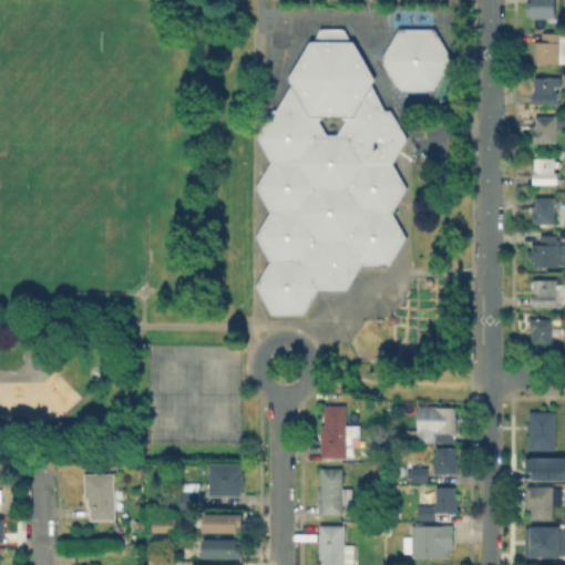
[(534,0),(558,0),(558,19),(534,19),(534,0)]
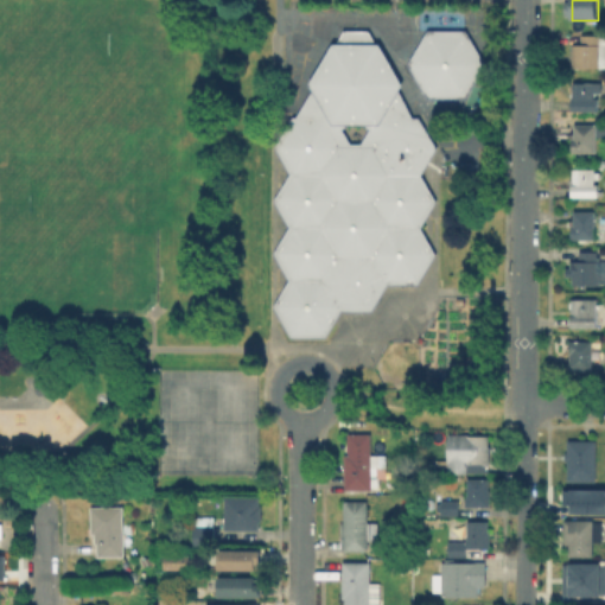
[(426,30),(466,31),(485,65),(465,100),(427,99),(407,64),(426,30)]
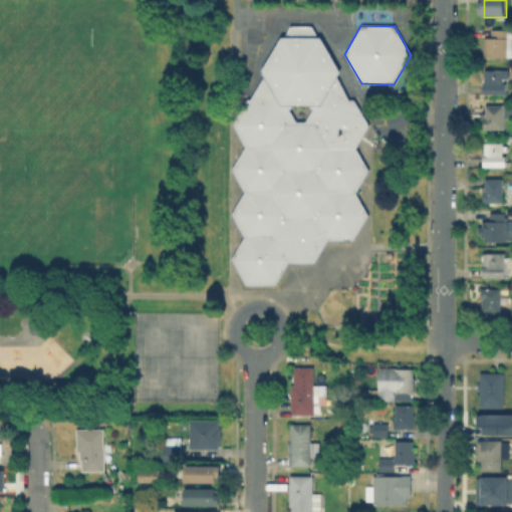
[(244,238),(230,260),(244,286),(275,286),(288,263),(314,264),(326,242),(353,242),(365,216),(355,193),(365,171),(355,149),(368,125),(354,100),(348,100),(337,77),(341,70),(321,37),(318,37),(311,26),(290,26),(284,36),(282,37),(262,72),(264,75),(249,100),(246,100),(231,124),(244,148),(231,171),(244,193),(231,215),(244,238)]
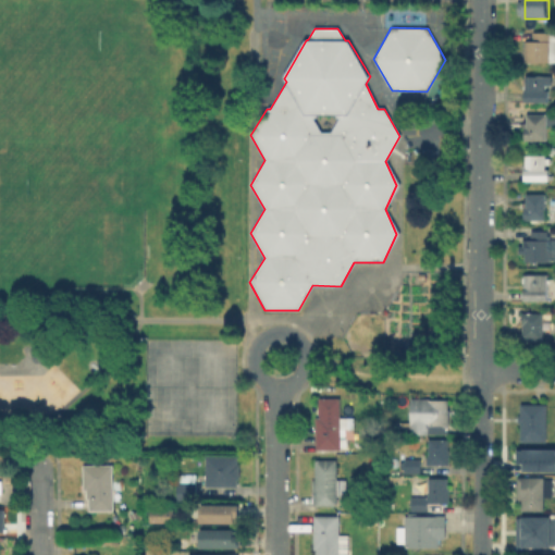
[(554,34),(554,63),(522,63),(522,42),(531,42),(531,34),(554,34)]
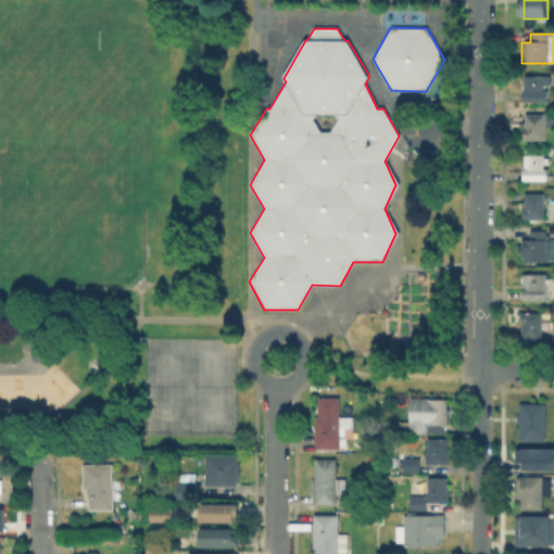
[(551,77),(551,89),(542,88),(543,92),(546,92),(548,103),(521,104),(521,91),(524,91),(524,78),(551,77)]
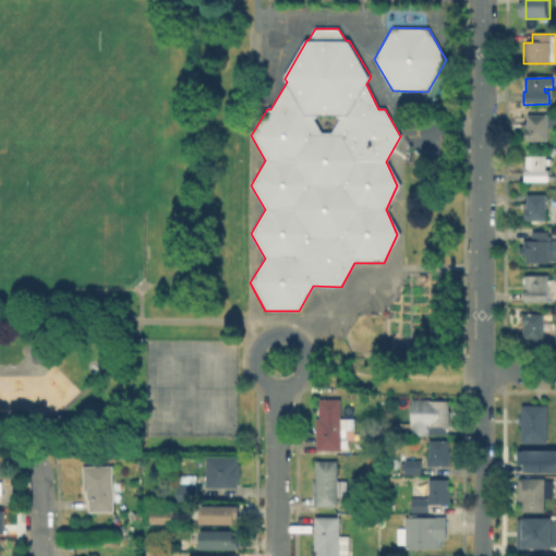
[(545,116),(545,142),(524,142),(523,129),(522,129),(522,124),(520,124),(520,116),(545,116)]
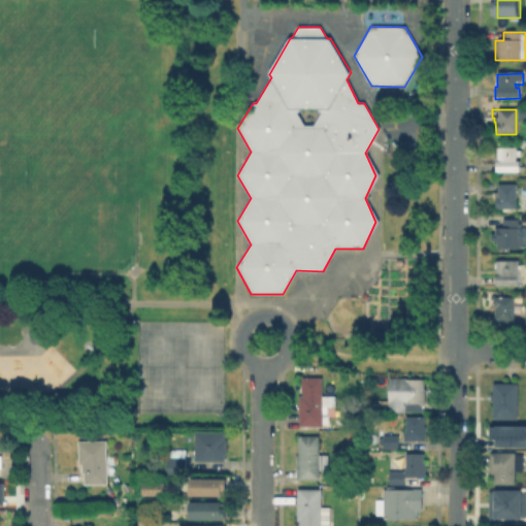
[(518,161),(518,165),(522,165),(522,171),(519,170),(519,172),(495,172),(495,162),(496,162),(496,149),(515,148),(515,151),(519,151),(520,157),(515,157),(515,161),(518,161)]
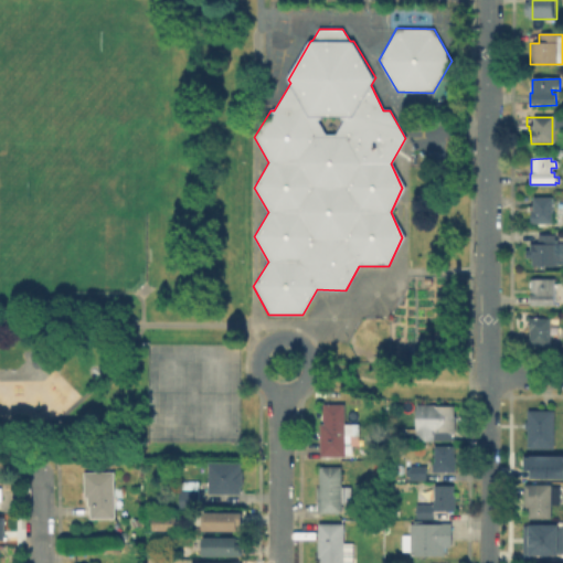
[(554,199),(553,225),(530,225),(530,213),(531,213),(531,208),(533,208),(534,199),(554,199)]
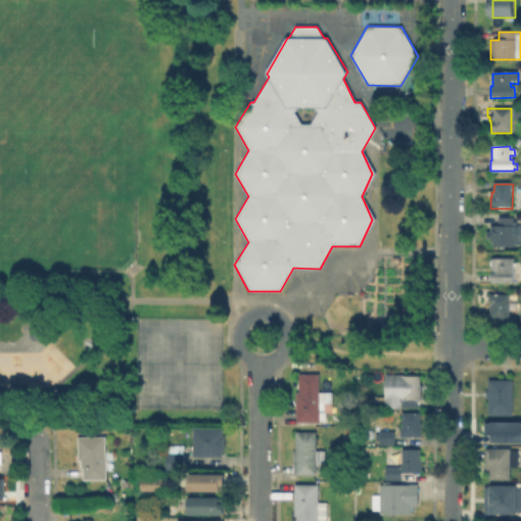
[(512,218),(513,245),(491,245),(491,238),(489,238),(489,226),(496,226),(496,218),(512,218)]
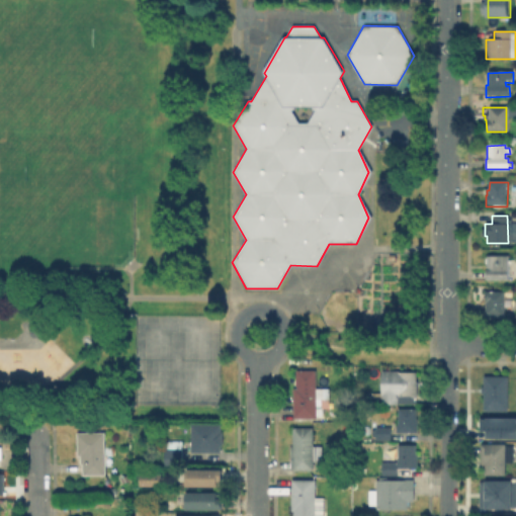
[(507,256),(507,280),(486,280),(485,270),(486,270),(486,256),(507,256)]
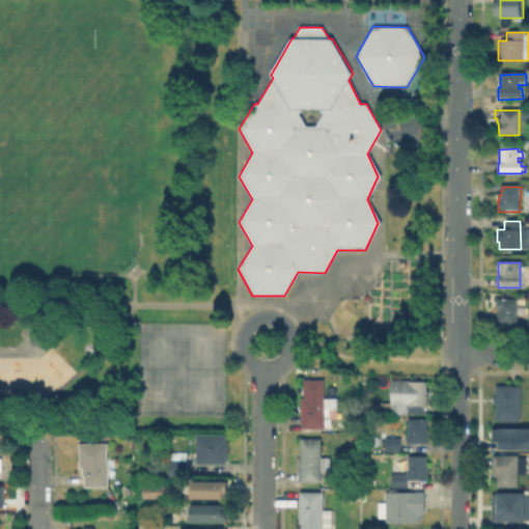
[(517,301),(516,326),(497,326),(497,311),(497,301),(517,301)]
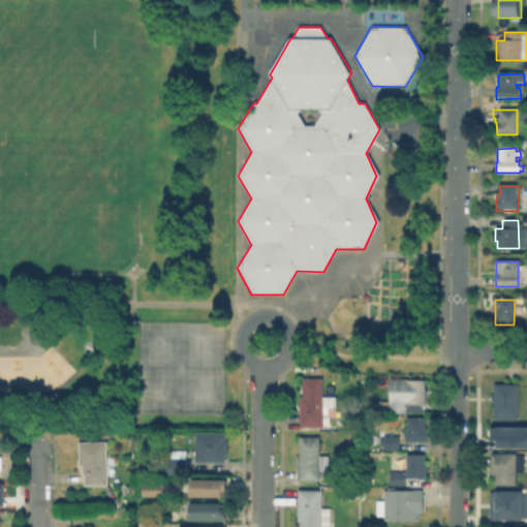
[(322,408),(322,427),(299,428),(299,397),(302,397),(302,378),(321,378),(322,397),(330,397),(330,408),(322,408)]
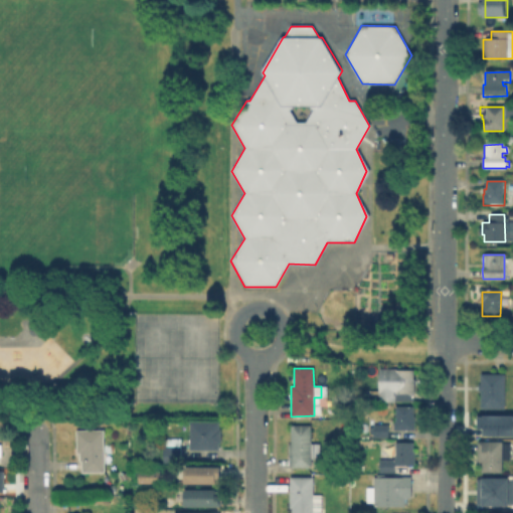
[(413,379),(414,403),(397,403),(397,401),(380,401),(379,388),(379,387),(379,371),(413,370),(413,379)]
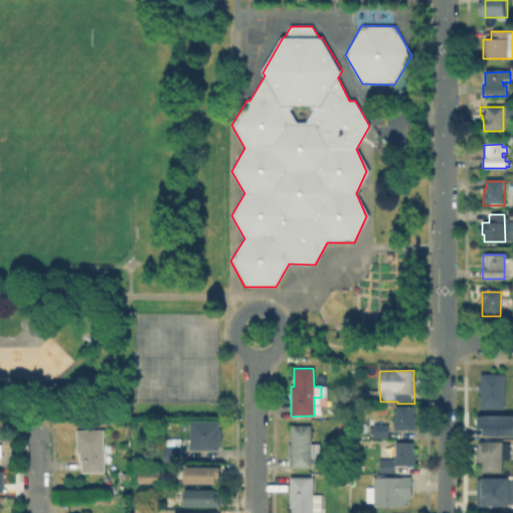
[(505,376),(505,410),(481,410),(481,393),(479,393),(479,386),(481,386),(481,375),(505,376)]
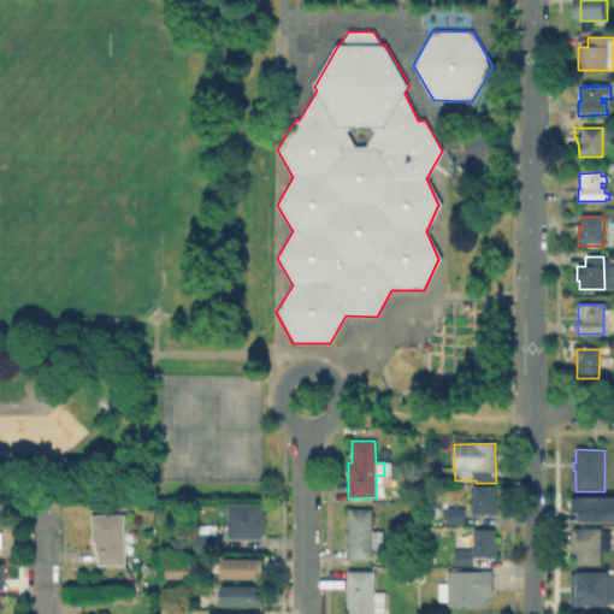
[(495,517),(472,517),(472,507),(471,489),(479,488),(495,488),(495,517)]
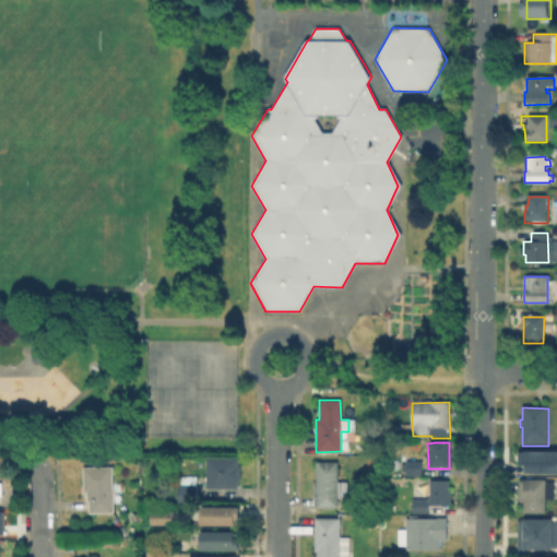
[(555,472),(555,450),(513,450),(513,472),(555,472)]
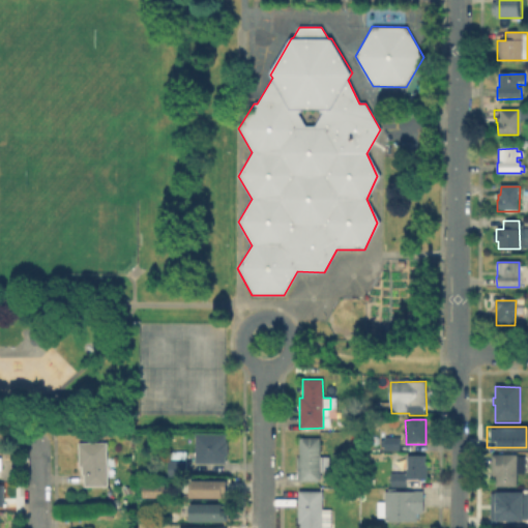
[(225,436),(225,443),(226,443),(226,458),(225,458),(225,465),(195,465),(195,435),(225,436)]
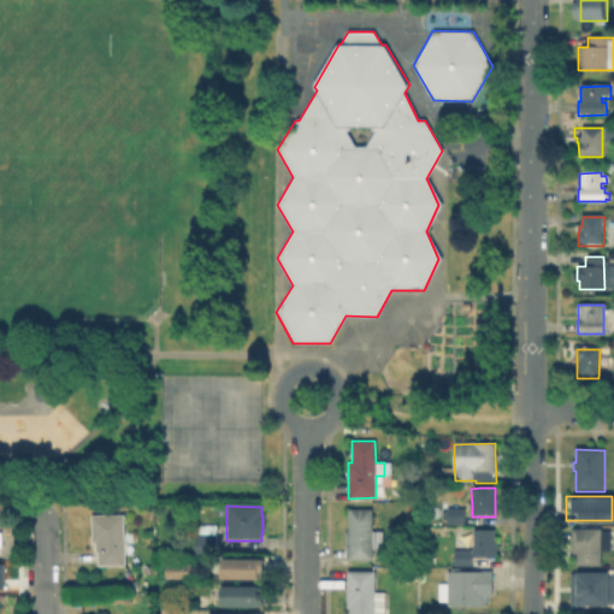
[(465,509),(465,524),(447,524),(447,509),(465,509)]
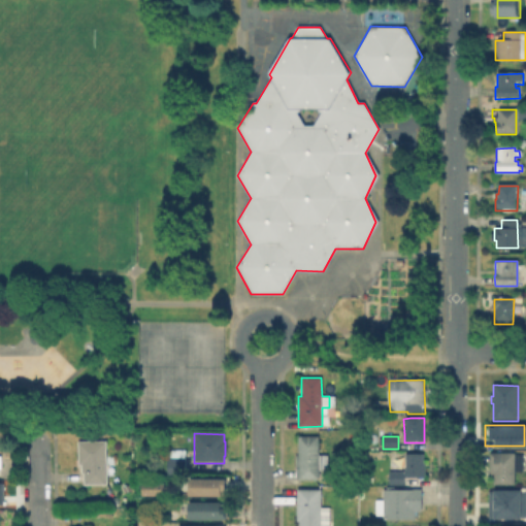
[(320,438),(320,457),(329,458),(328,473),(320,473),(321,483),(299,483),(299,481),(297,481),(297,457),(300,458),(299,439),(320,438)]
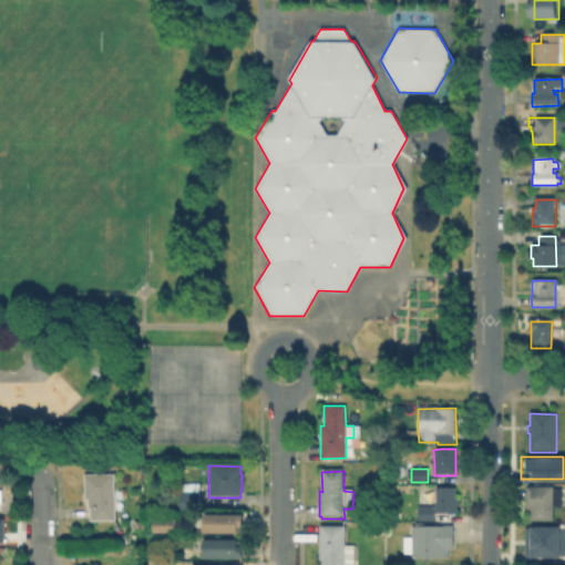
[(114,474),(115,521),(91,521),(90,509),(88,509),(88,500),(84,500),(84,474),(114,474)]
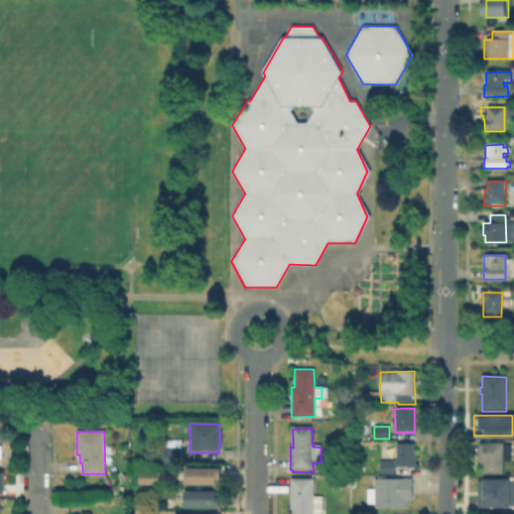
[(395,475),(380,475),(380,462),(395,463),(395,443),(413,443),(413,467),(395,467),(395,475)]
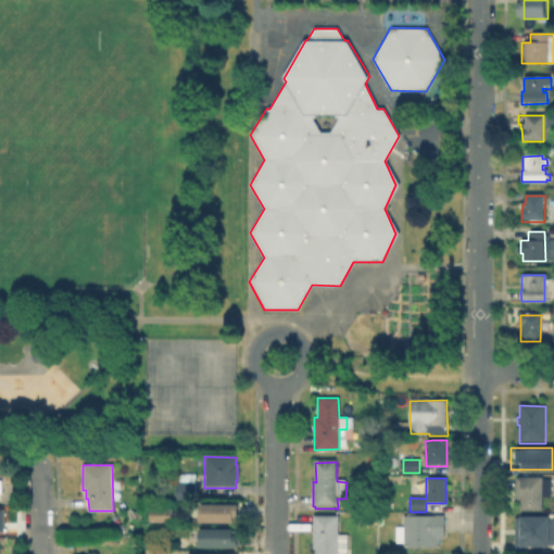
[(540,478),(540,480),(549,480),(549,498),(540,498),(540,511),(518,511),(518,500),(515,500),(514,478),(540,478)]
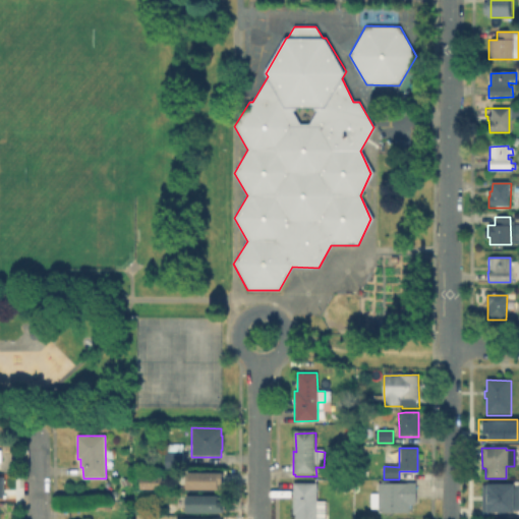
[(183,456),(183,471),(165,471),(166,455),(183,456)]
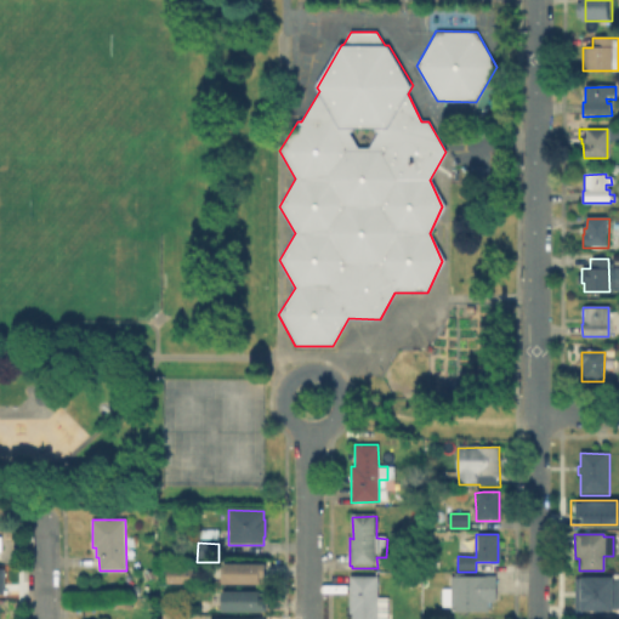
[(263,583),(263,589),(222,589),(222,568),(268,568),(268,581),(263,583)]
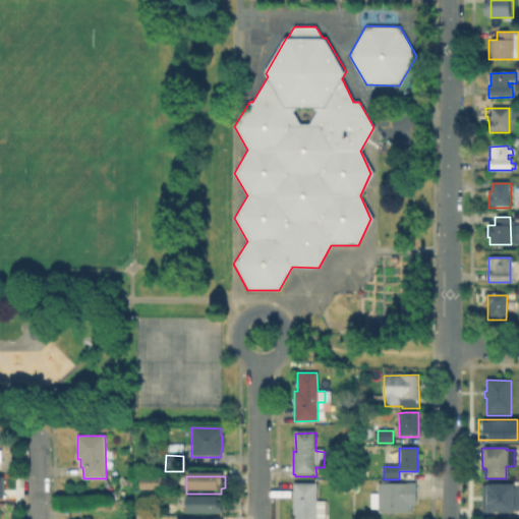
[(138,489),(138,479),(164,479),(164,489),(138,489)]
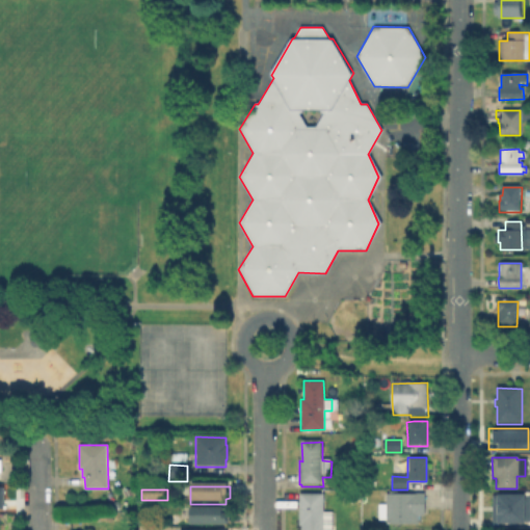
[(529,493),(529,509),(527,509),(527,504),(520,504),(520,509),(523,509),(523,514),(520,514),(520,521),(491,521),(491,506),(500,506),(500,503),(517,503),(517,500),(520,500),(520,494),(529,493)]
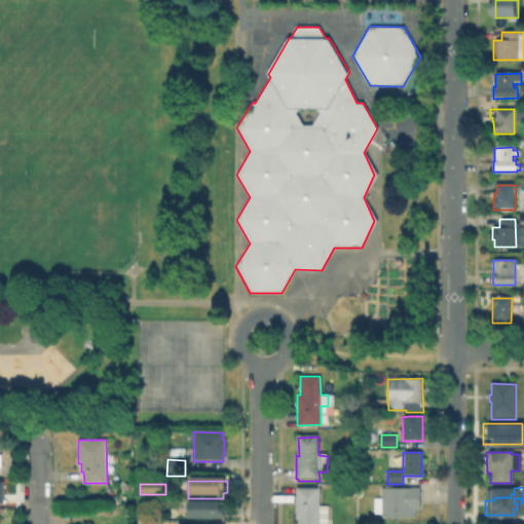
[(328,508),(328,523),(298,523),(298,520),(296,520),(296,489),(320,489),(320,508),(328,508)]
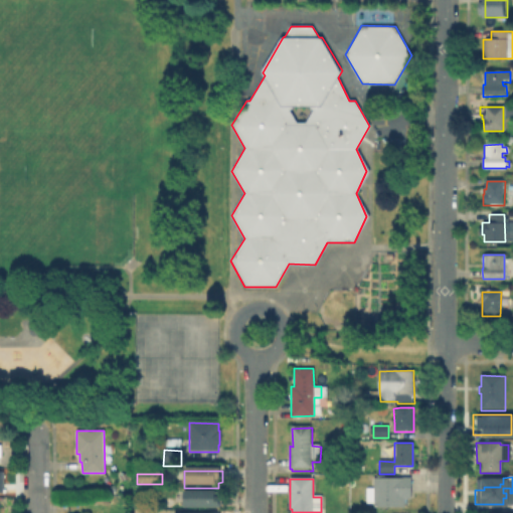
[(412,480),(412,502),(406,502),(406,509),(381,510),(381,511),(375,510),(375,505),(366,506),(366,491),(375,490),(375,481),(412,480)]
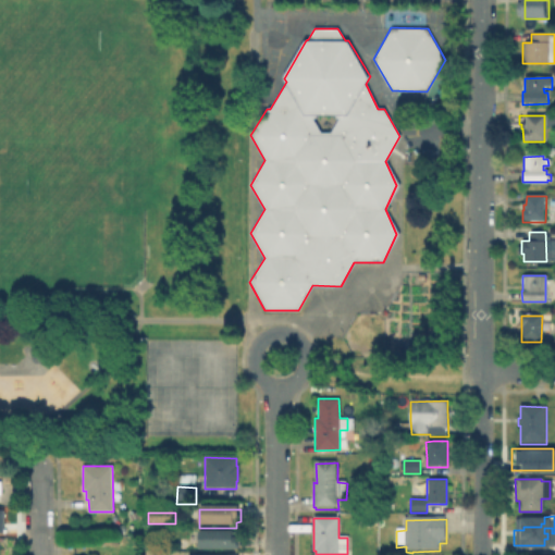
[(235,534),(235,540),(239,540),(239,553),(200,552),(200,534),(235,534)]
